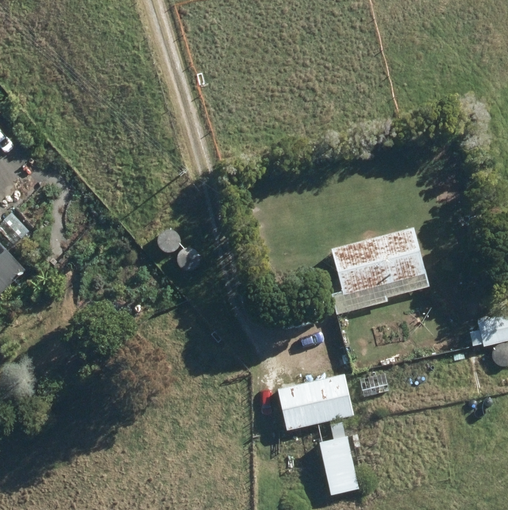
[(414,225),(332,247),(349,312),(388,302),(387,298),(431,286),(420,249),(414,225)]
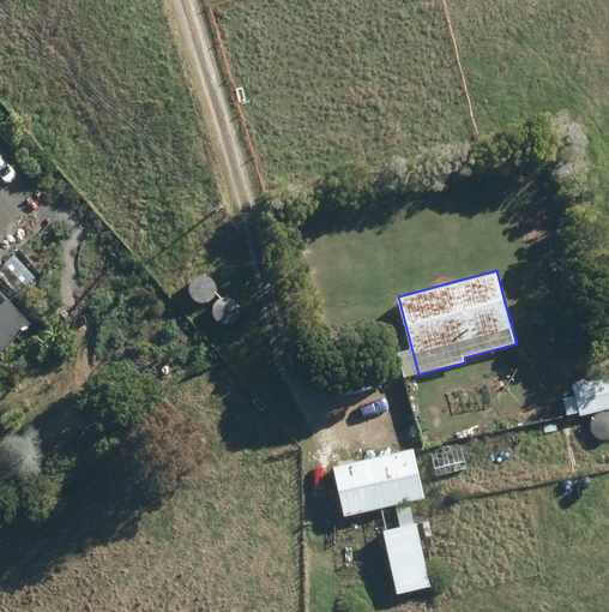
[(0,353),(31,323),(0,291),(0,353)]
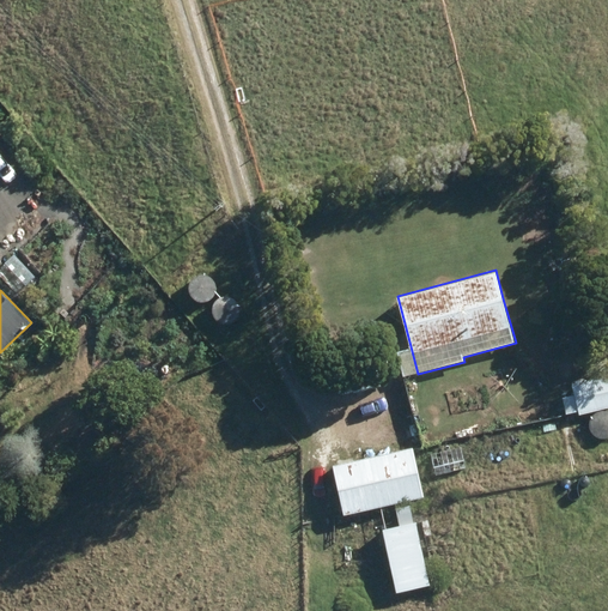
[(607,407),(607,375),(570,385),(572,395),(560,398),(564,415),(576,412),(577,416),(607,407)]
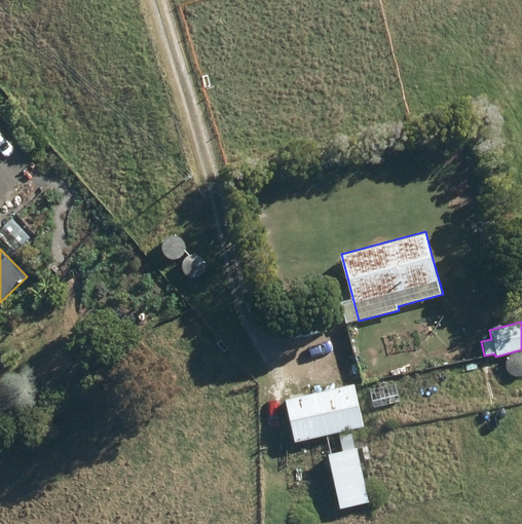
[(358,404),(353,384),(284,399),(294,443),(363,428),(358,404)]
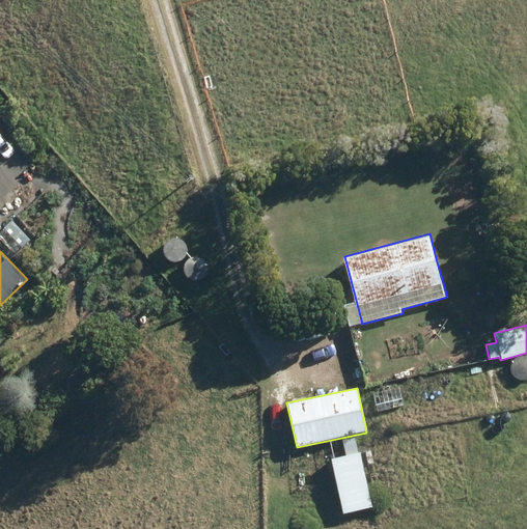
[(370,508),(359,452),(357,453),(354,438),(341,441),(344,455),(331,458),(342,514),(370,508)]
